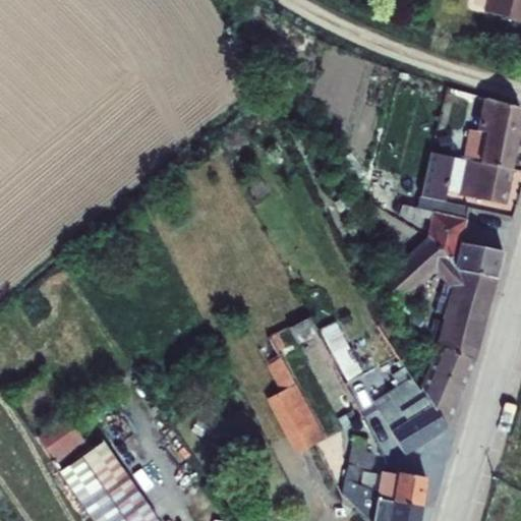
[(520,0),(485,0),(482,12),(520,22),(520,0)]
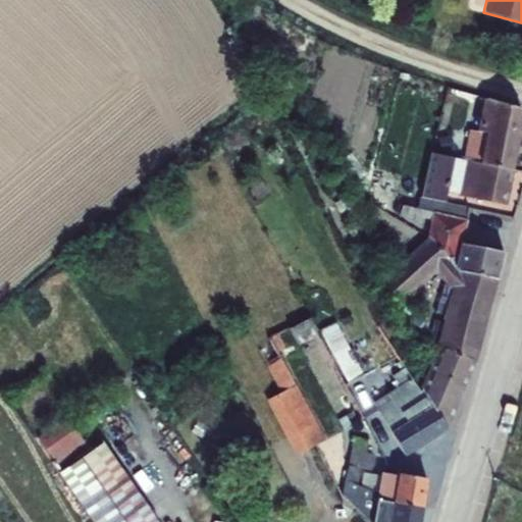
[(304,65),(296,84),(306,89),(314,69),(304,65)]
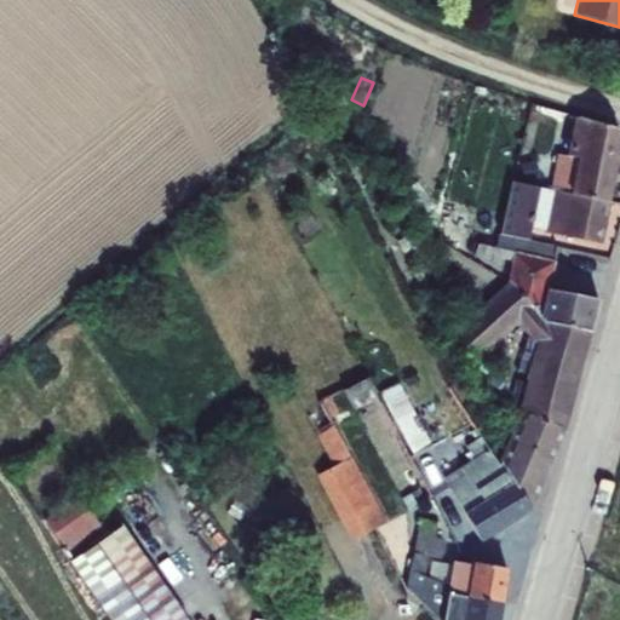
[(340,93),(328,99),(337,115),(350,108),(340,93)]
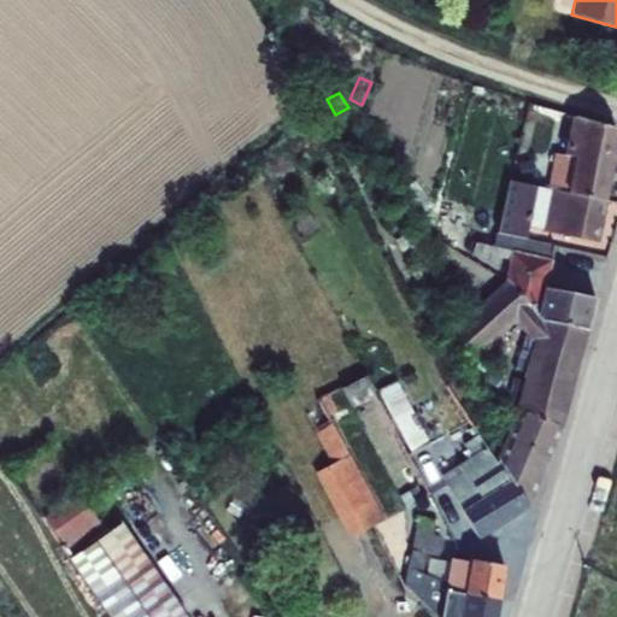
[(554,154),(548,189),(551,191),(566,194),(605,203),(616,145),(616,134),(613,129),(570,118),(563,156),(554,154)]
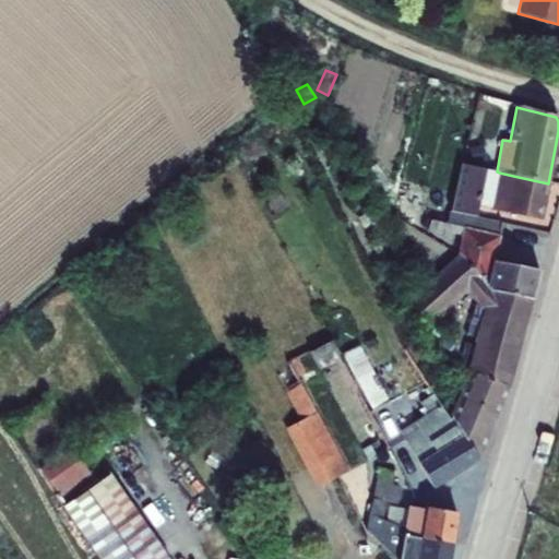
[(461,164),(451,212),(475,216),(477,204),(491,207),(491,210),(542,221),(548,183),(513,176),(499,173),(497,171),(485,169),(485,170),(461,164)]
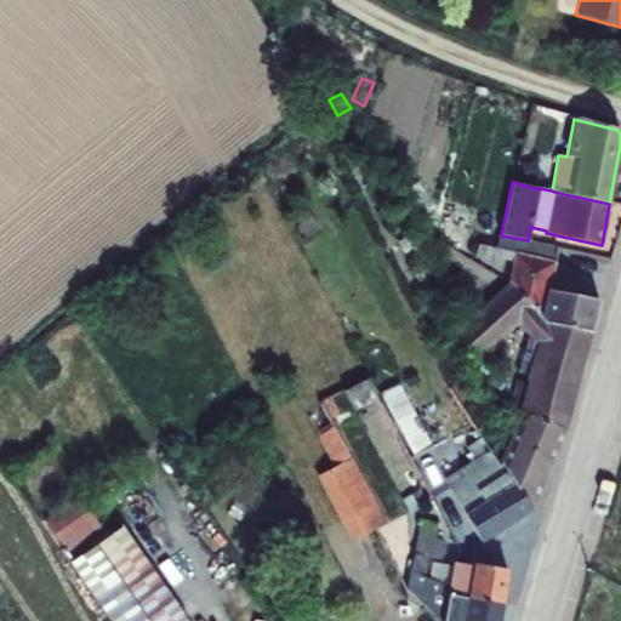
[(528,240),(501,235),(499,235),(496,249),(478,244),(473,256),(482,261),(499,265),(500,260),(512,262),(514,254),(554,263),(557,248),(528,240)]
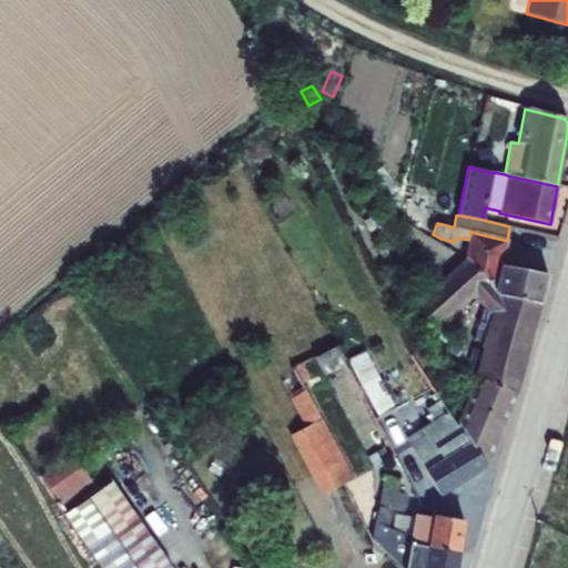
[(465,259),(497,295),(539,304),(546,275),(503,266),(507,241),(470,232),(468,240),(465,259)]
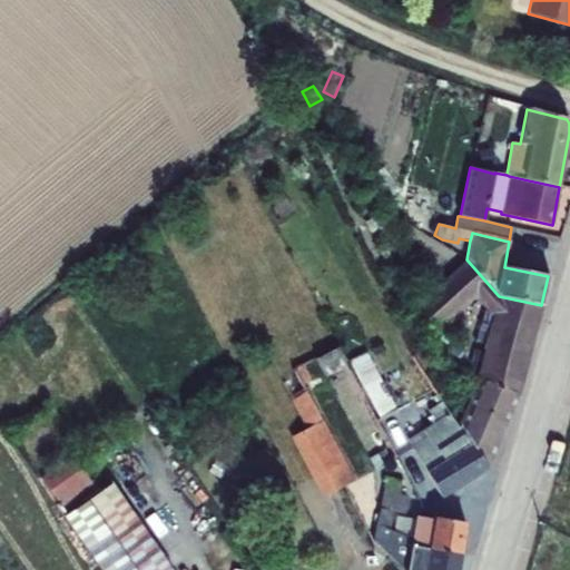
[(499,296),(467,259),(455,272),(449,266),(416,297),(421,303),(415,306),(433,337),(474,298),(493,318),(499,296)]
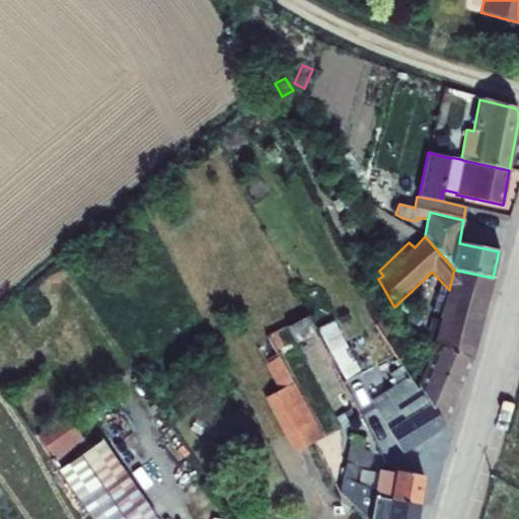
[(294,252),(281,260),(287,271),(300,264),(294,252)]
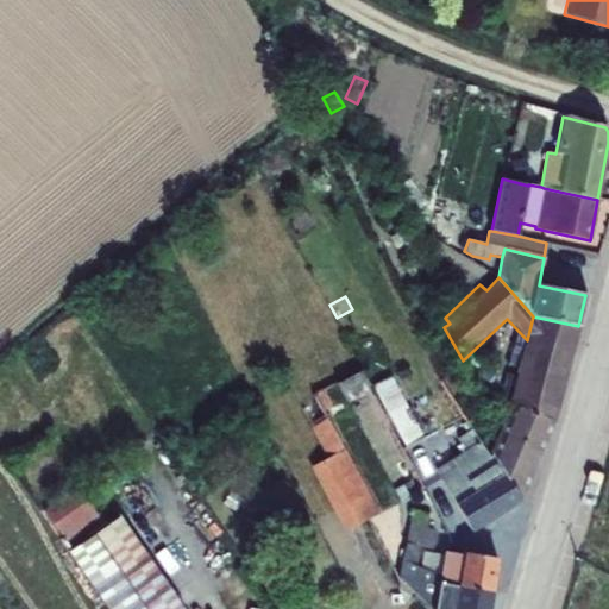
[(506,376),(501,400),(509,403),(510,403),(553,422),(578,326),(533,316),(527,340),(516,378),(506,376)]
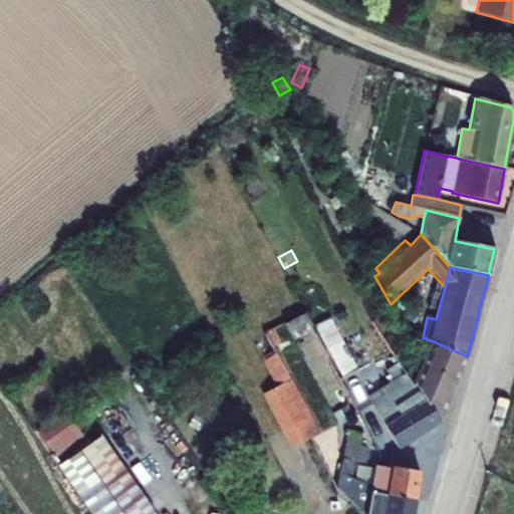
[(304,313),(284,324),(291,337),(311,325),(304,313)]
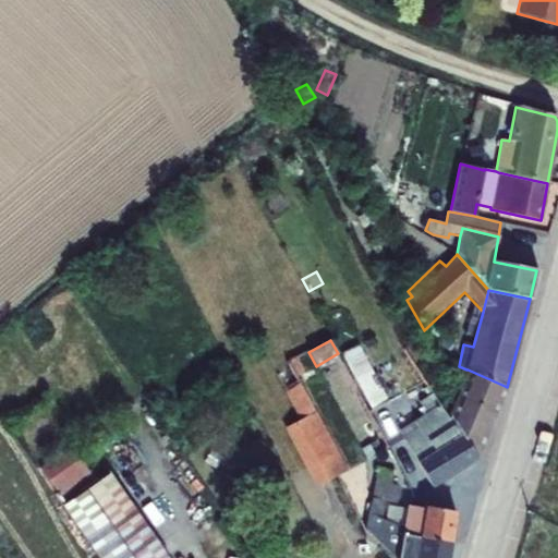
[(358,346),(342,353),(372,410),(388,401),(358,346)]
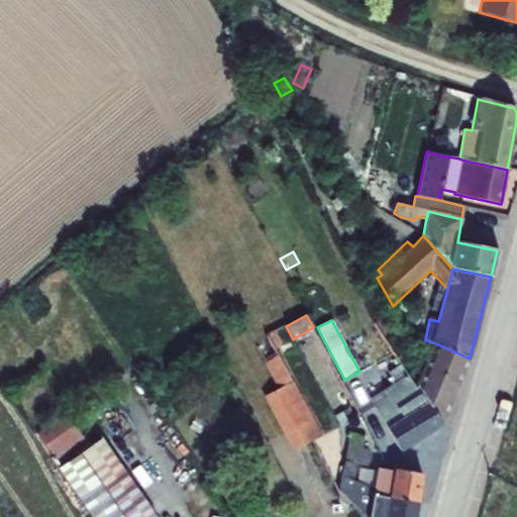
[(268,336),(274,348),(283,345),(276,332),(268,336)]
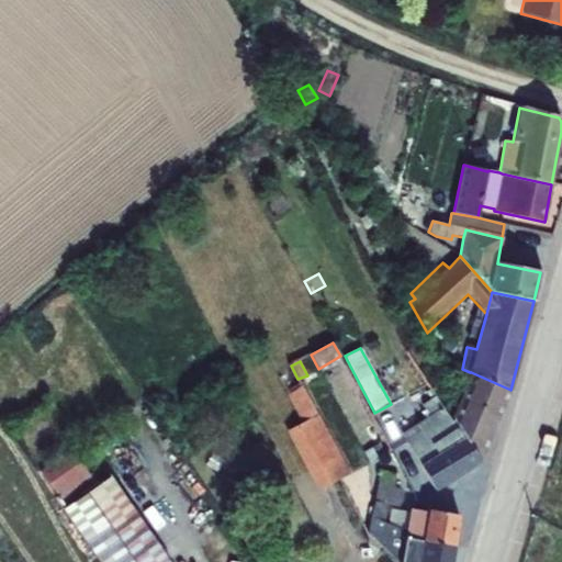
[(298,379),(291,366),(290,363),(274,372),(302,425),(287,431),(318,491),(350,474),(318,414),(317,414),(298,379)]
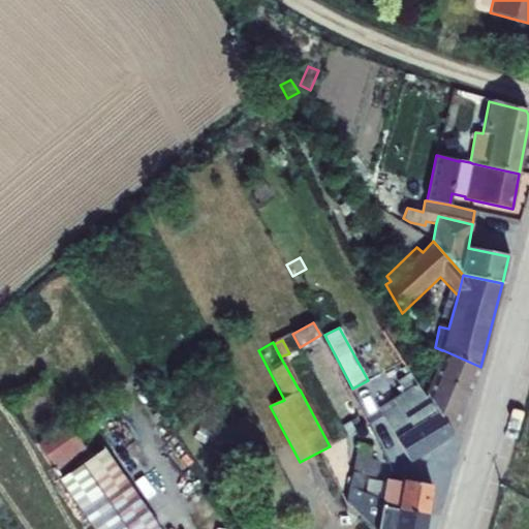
[(426,395),(437,412),(452,434),(480,367),(443,350),(426,393),(426,395)]
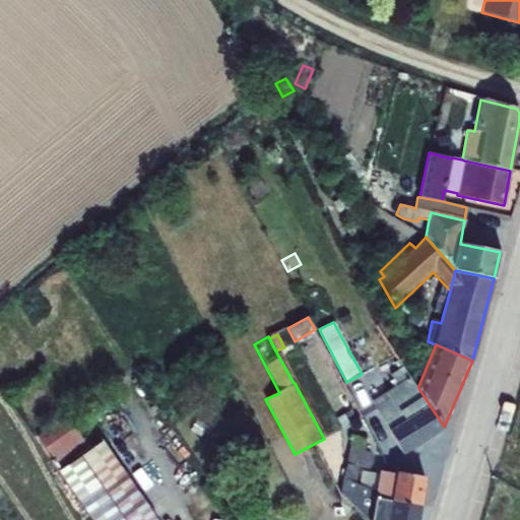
[(389,398),(374,408),(388,431),(403,454),(444,427),(430,405),(418,388),(417,389),(402,367),(391,375),(397,385),(386,393),(389,398)]
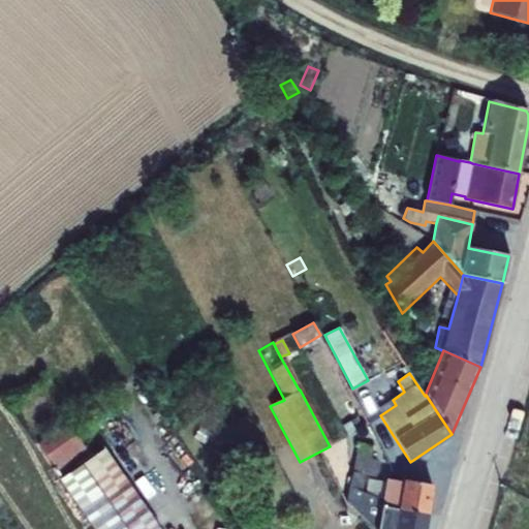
[(356,417),(343,427),(347,435),(362,427),(356,417)]
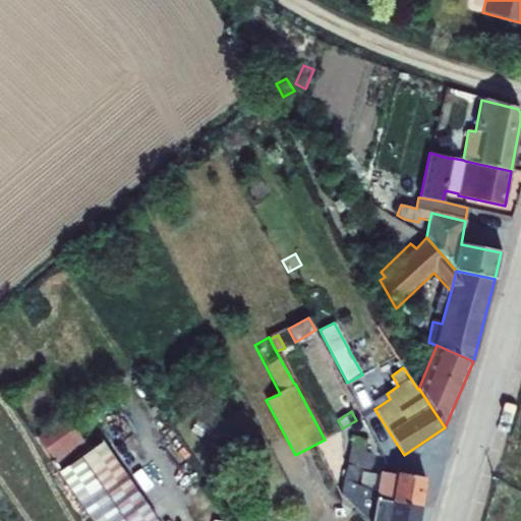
[(37,438),(58,472),(90,451),(66,417),(37,438)]
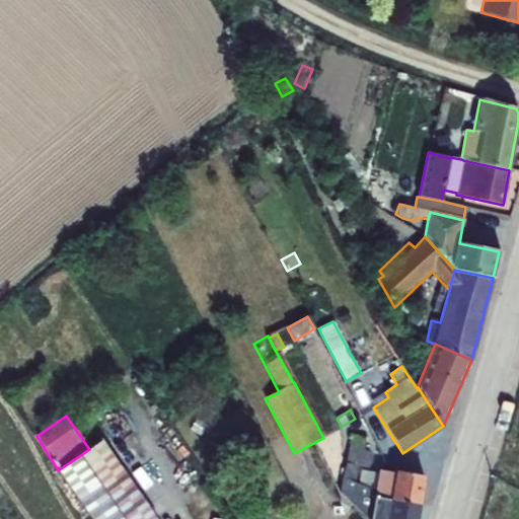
[(351,434),(340,493),(352,504),(358,466),(369,467),(372,452),(364,450),(365,438),(351,434)]
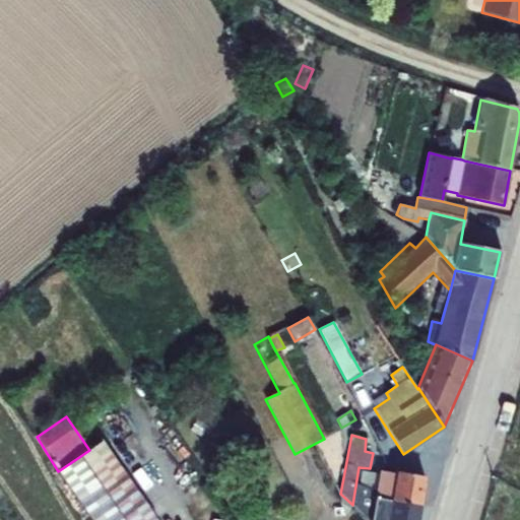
[(89,450),(58,471),(90,519),(155,519),(102,442),(89,450)]
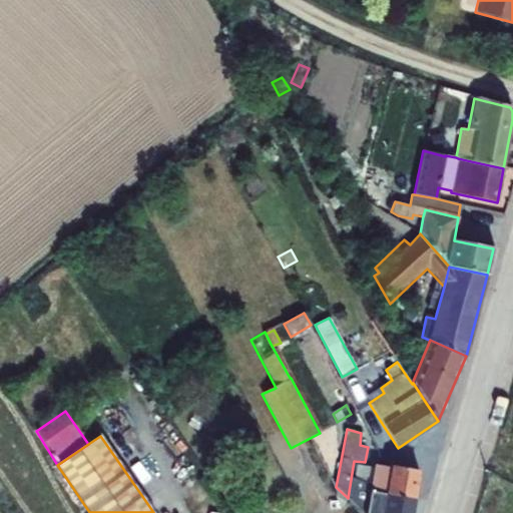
[(381,512),(387,483),(390,466),(374,464),(373,467),(356,465),(354,478),(371,481),(369,490),(361,489),(358,509),(361,512),(381,512)]
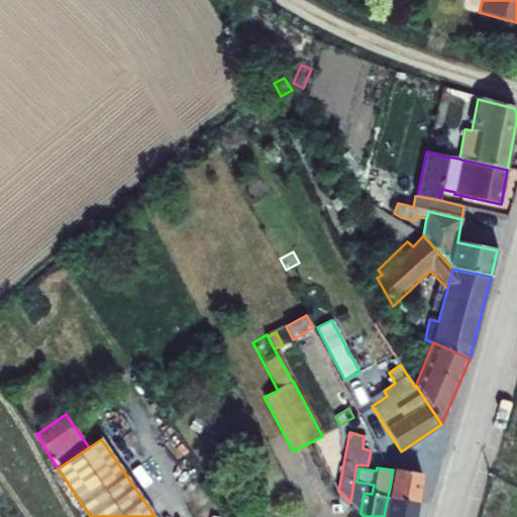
[(393,470),(390,487),(419,492),(422,475),(393,470)]
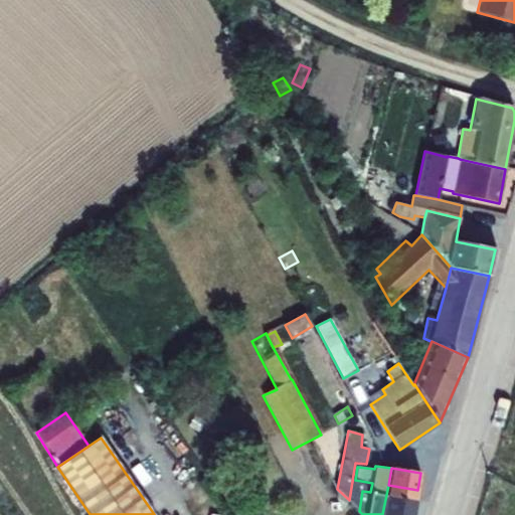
[(388,485),(382,514),(412,514),(417,490),(388,485)]
